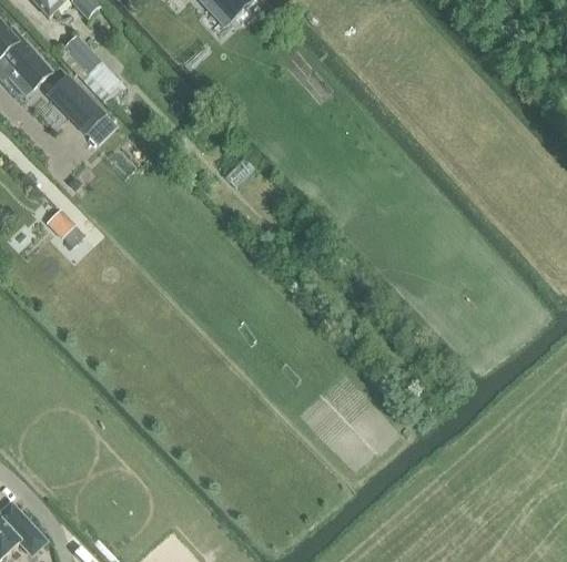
[(33,0),(49,17),(66,0),(72,0),(88,17),(100,6),(94,0),(33,0)]
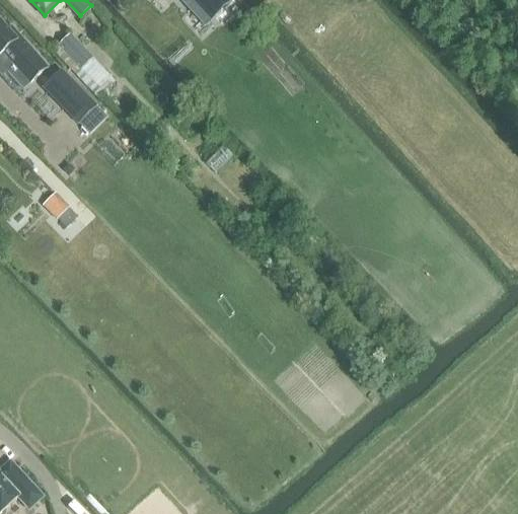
[(199,0),(214,15),(230,0),(199,0)]
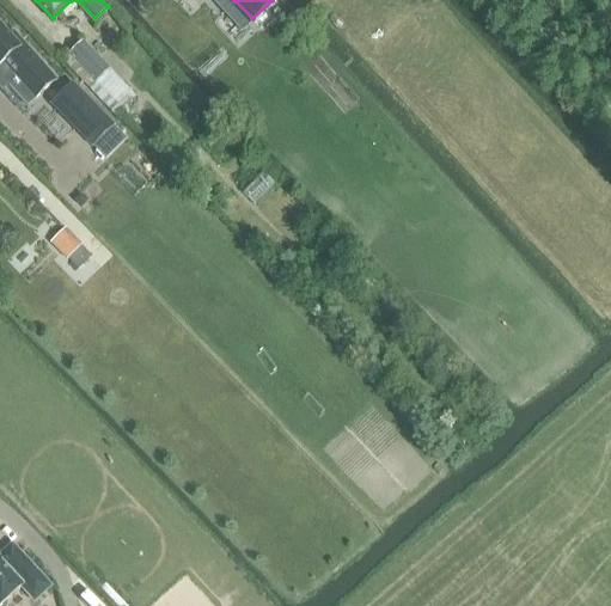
[(0,86),(6,80),(13,74),(26,87),(32,96),(54,77),(12,30),(6,35),(2,30),(0,26),(0,86)]
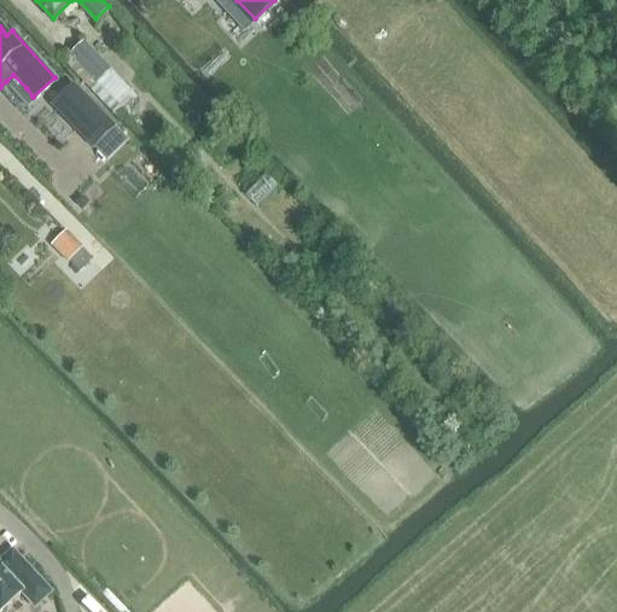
[(82,38),(67,52),(94,81),(110,66),(82,38)]
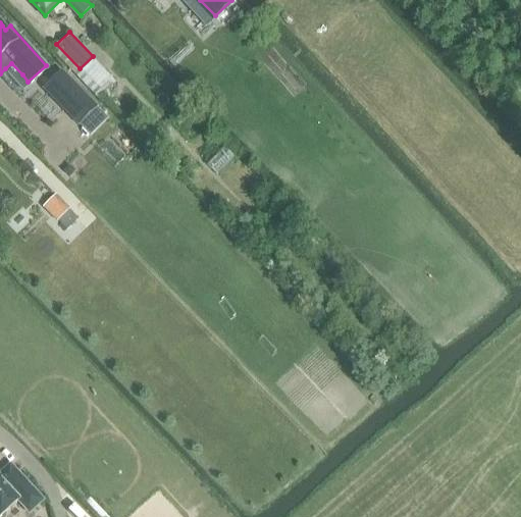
[(60,70),(42,88),(77,124),(95,106),(60,70)]
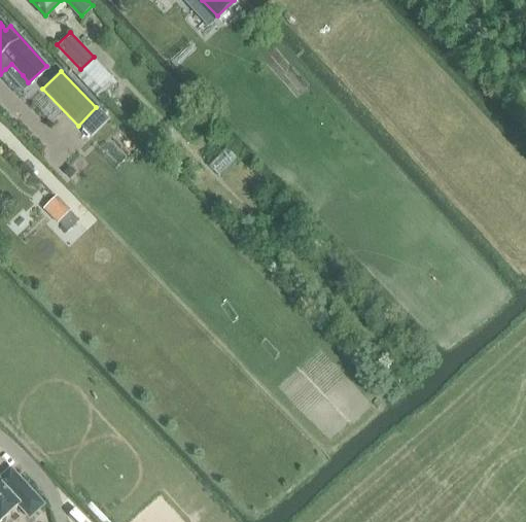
[(57,193),(42,206),(51,215),(57,221),(59,219),(67,229),(78,218),(70,209),(71,208),(59,194),(57,193)]
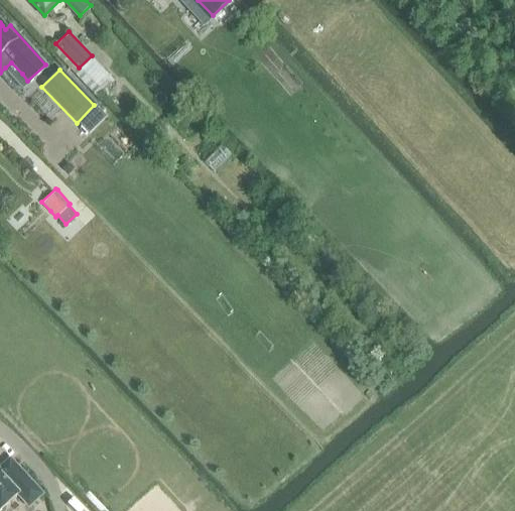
[(0,510),(4,508),(4,504),(17,492),(28,504),(41,492),(15,463),(4,474),(0,469),(0,510)]
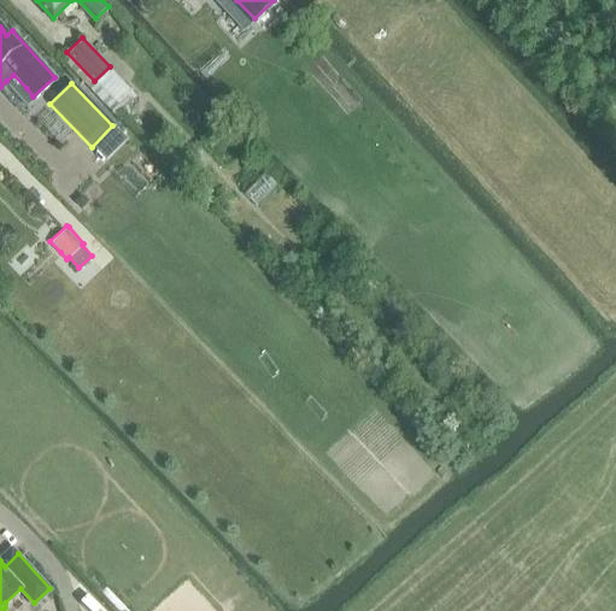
All buildings are outlined.
